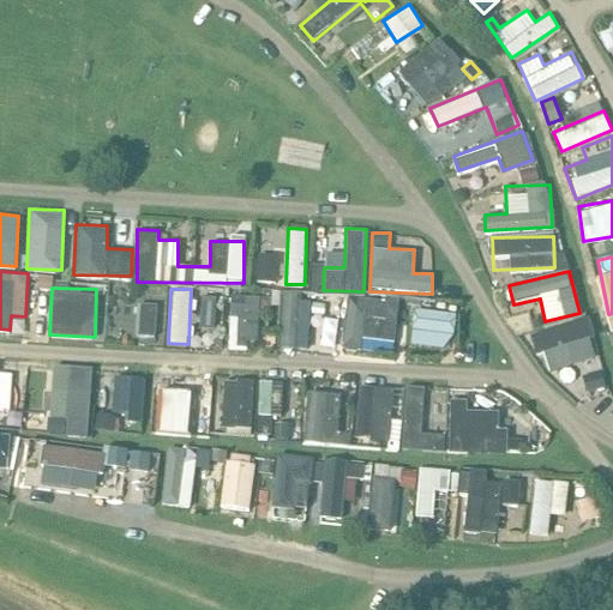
[(247,349),(247,338),(257,339),(259,294),(229,293),(227,348),(247,349)]
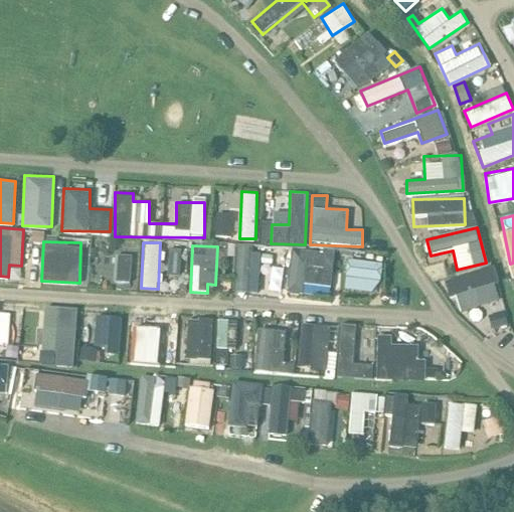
[(261,246),(235,245),(233,289),(258,291),(261,246)]
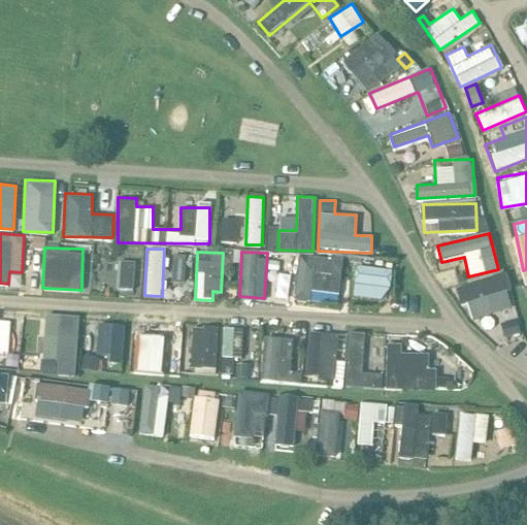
[(365,303),(383,304),(385,260),(298,255),(296,298),(338,300),(339,290),(366,291),(365,303)]
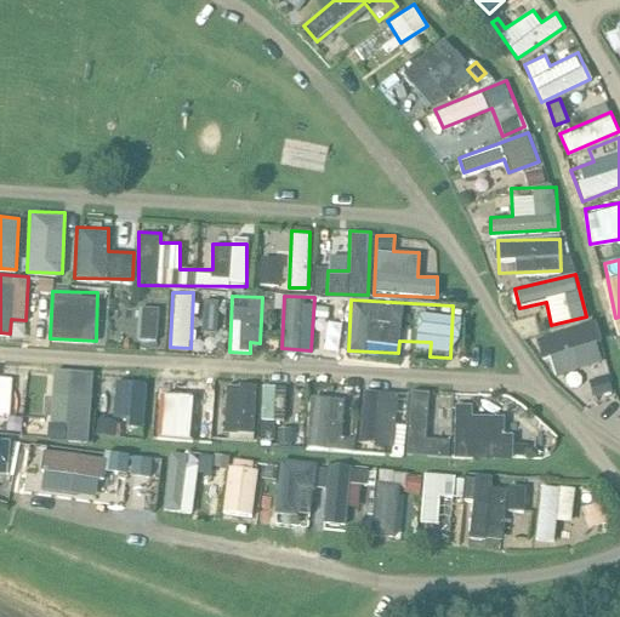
[(140,304),(138,338),(157,338),(158,304),(140,304)]
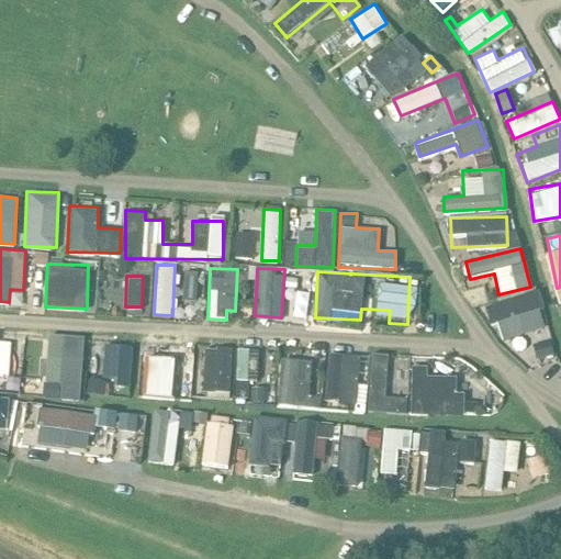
[(295,287),(296,277),(284,276),(283,286),(295,287)]
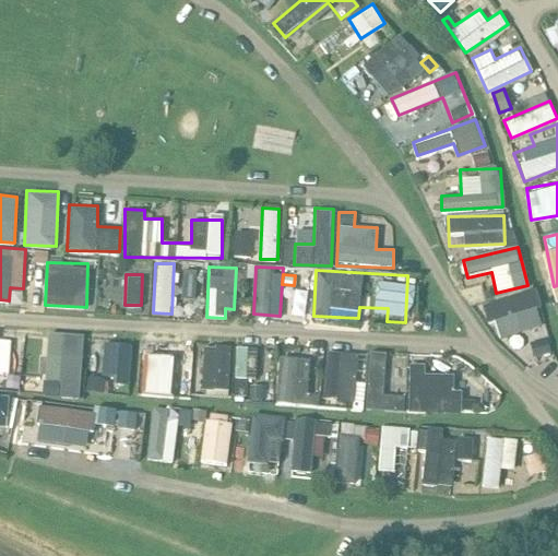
[(488,299),(494,335),(543,327),(536,291),(488,299)]
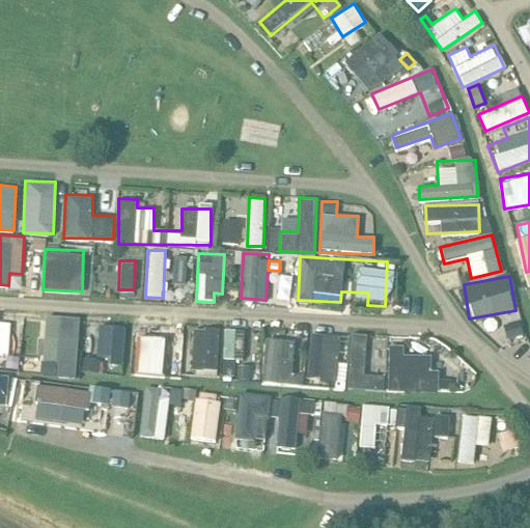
[(42,373),(77,374),(79,315),(44,314),(42,373)]
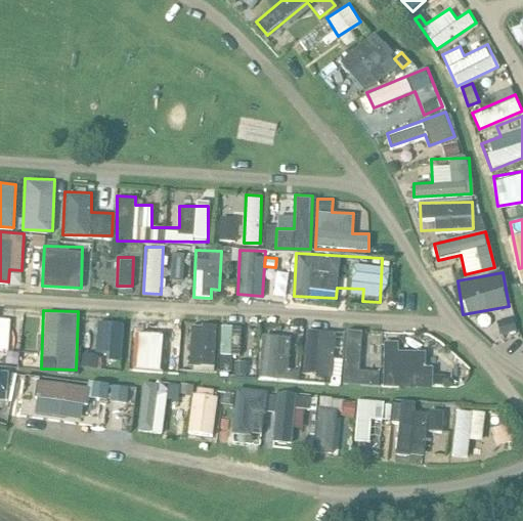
[(502,334),(517,329),(513,314),(497,319),(502,334)]
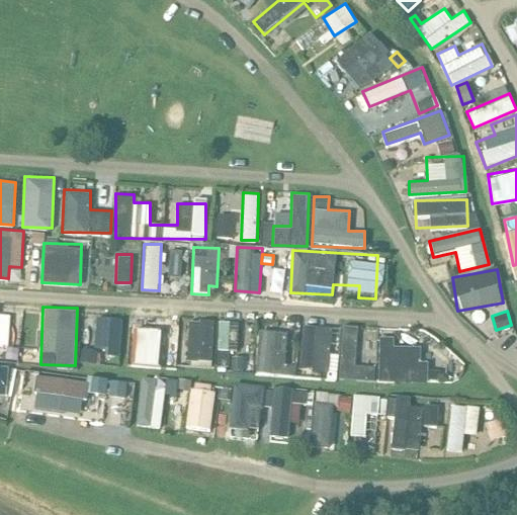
[(106,347),(106,356),(119,357),(121,318),(108,317),(107,331),(94,331),(93,346),(106,347)]
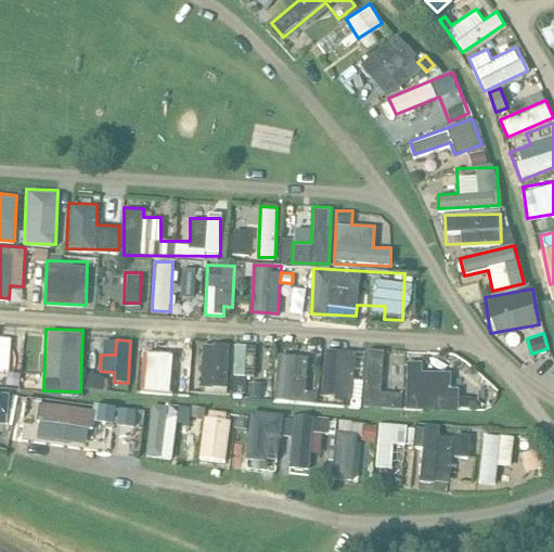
[(202,341),(200,392),(227,393),(229,343),(202,341)]
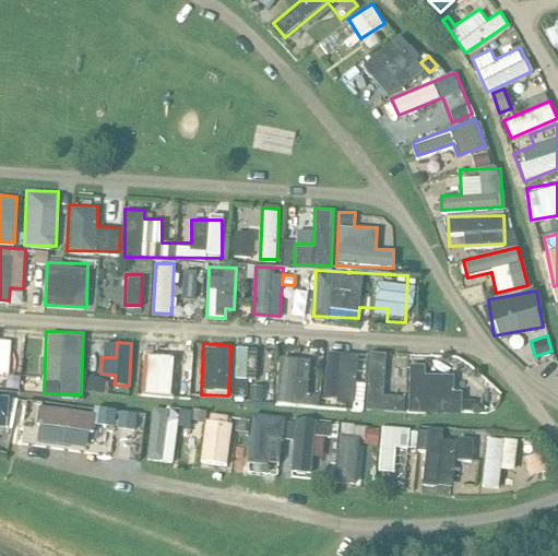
[(251,394),(253,345),(235,345),(233,393),(251,394)]
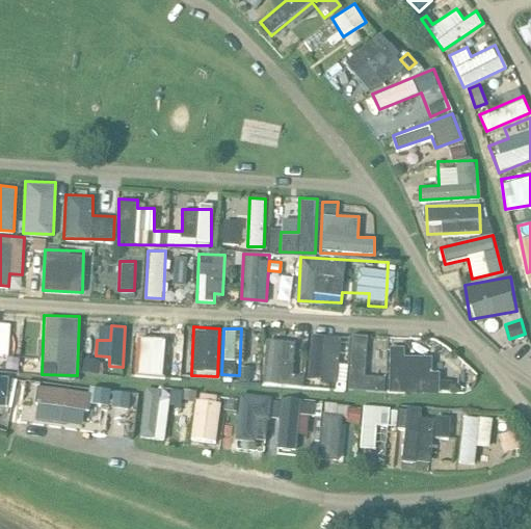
[(334,387),(341,336),(312,332),(304,382),(334,387)]
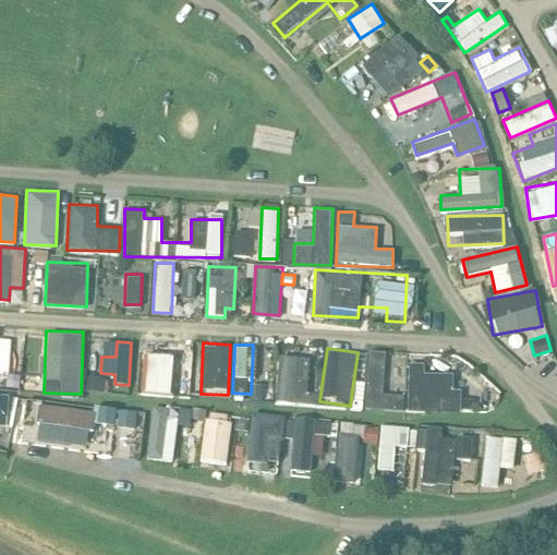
[(396,375),(385,374),(385,349),(365,349),(364,395),(396,395),(396,375)]
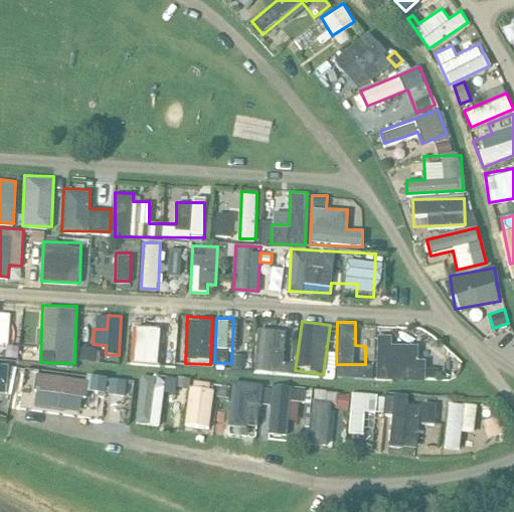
[(162,328),(131,327),(130,362),(161,363),(162,328)]
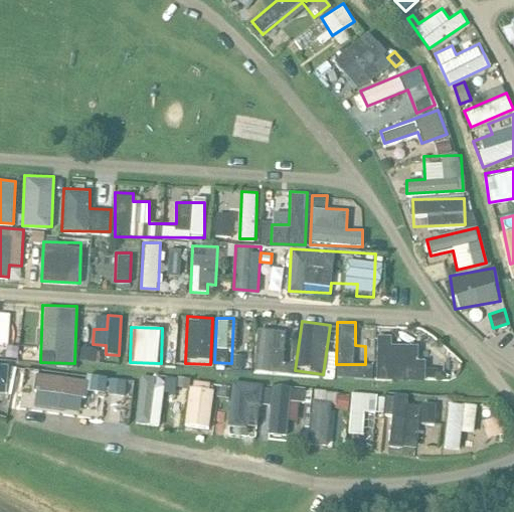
[(283,371),(284,329),(259,328),(257,370),(283,371)]
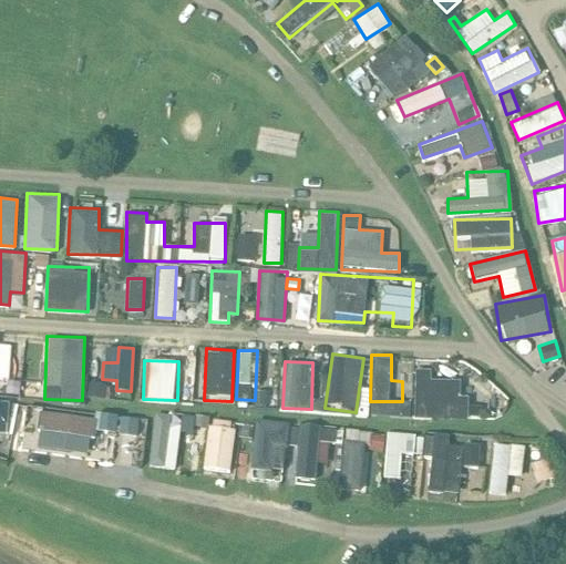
[(414,367),(413,417),(469,418),(469,393),(461,393),(461,379),(430,379),(430,367),(414,367)]
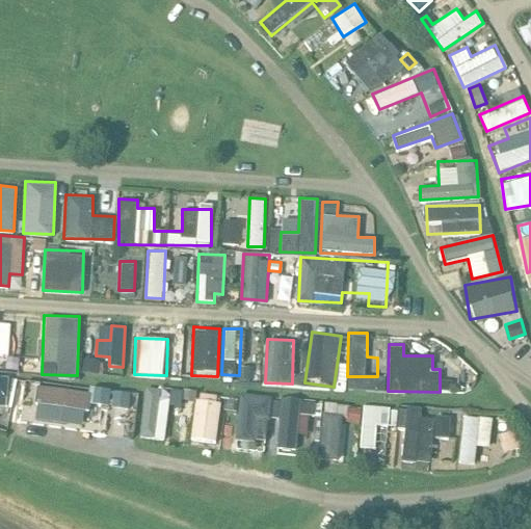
[(94,400),(106,402),(108,388),(96,386),(94,400)]
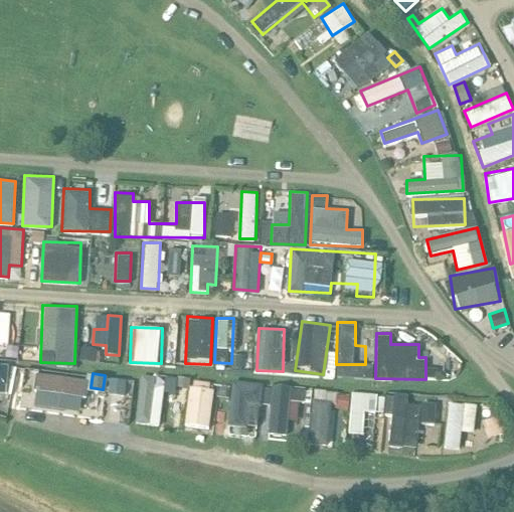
[(134,420),(158,424),(166,379),(141,375),(134,420)]
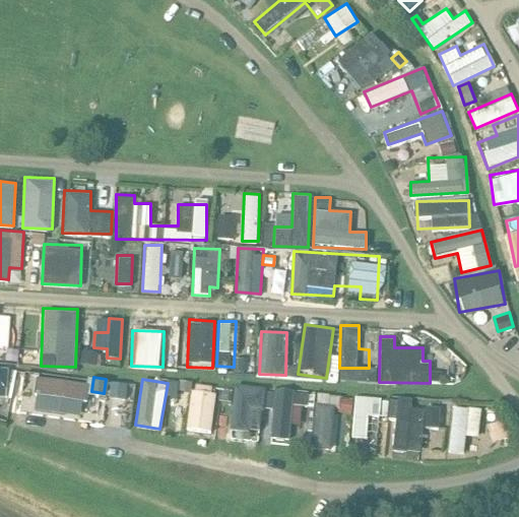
[(233,384),(231,434),(261,435),(263,385),(233,384)]
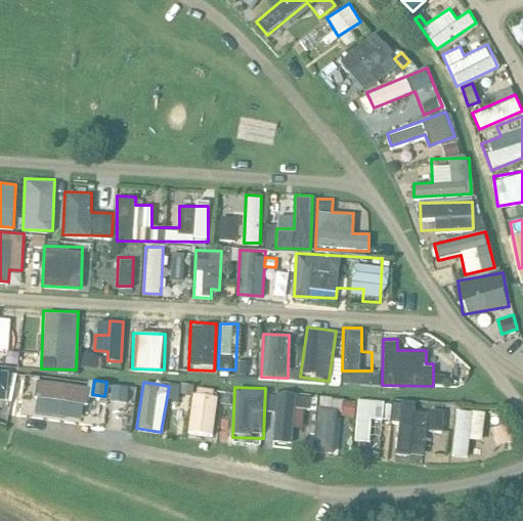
[(213,435),(218,395),(192,391),(186,431),(213,435)]
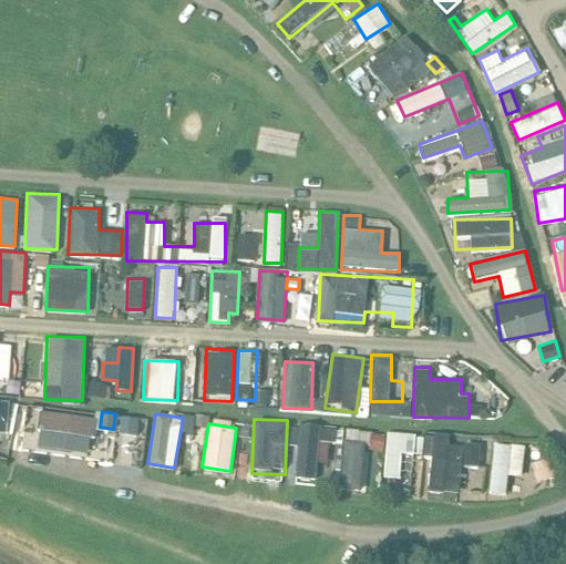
[(317,480),(317,461),(331,461),(330,424),(296,426),(298,481),(317,480)]
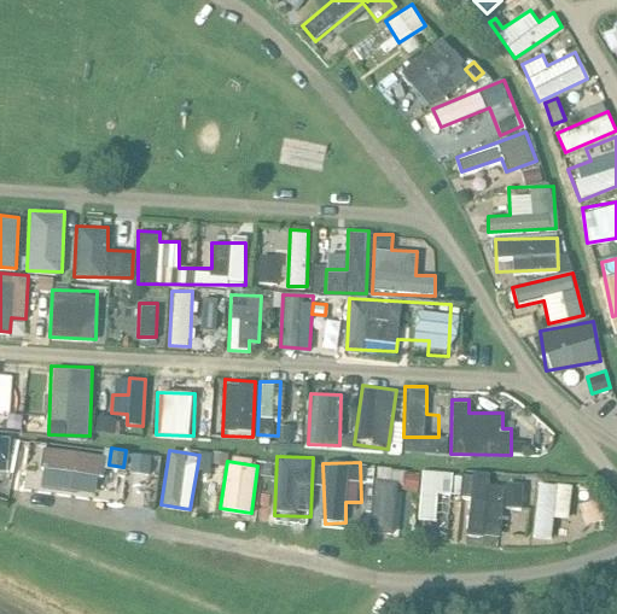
[(371,530),(396,531),(397,466),(373,466),(371,530)]
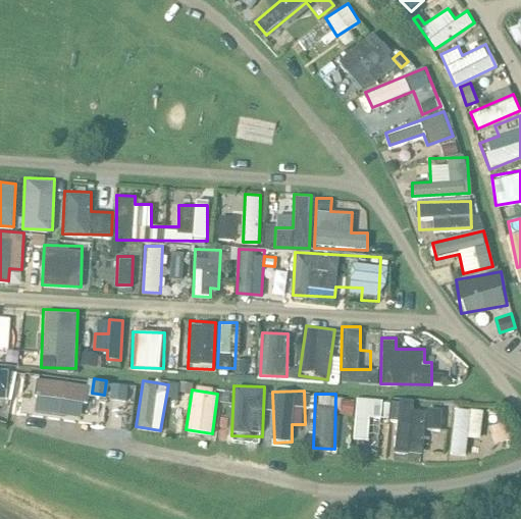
[(372,444),(372,416),(383,416),(384,397),(354,397),(353,443),(372,444)]
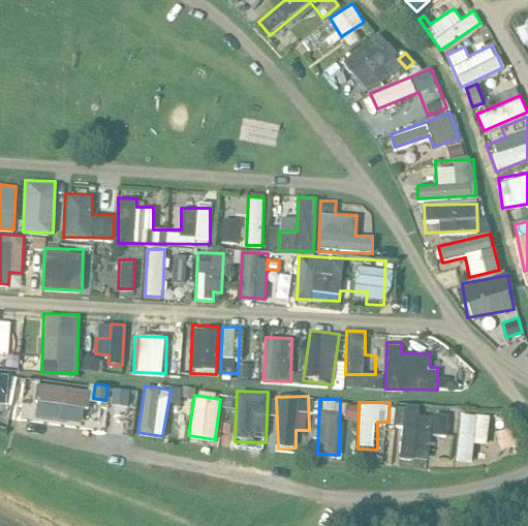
[(399,403),(396,460),(427,462),(429,432),(446,433),(447,413),(418,412),(420,404),(399,403)]
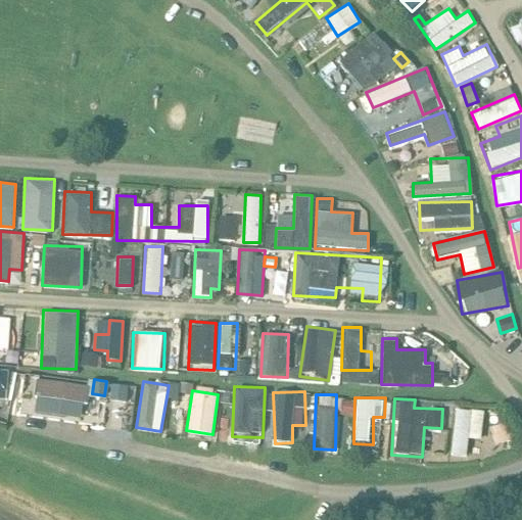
[(454,408),(452,455),(467,456),(468,438),(482,438),(483,409),(454,408)]
